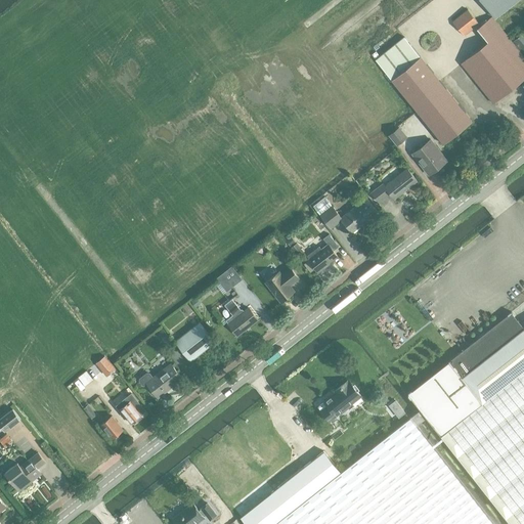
[(480,0),(494,17),(517,0),(480,0)]
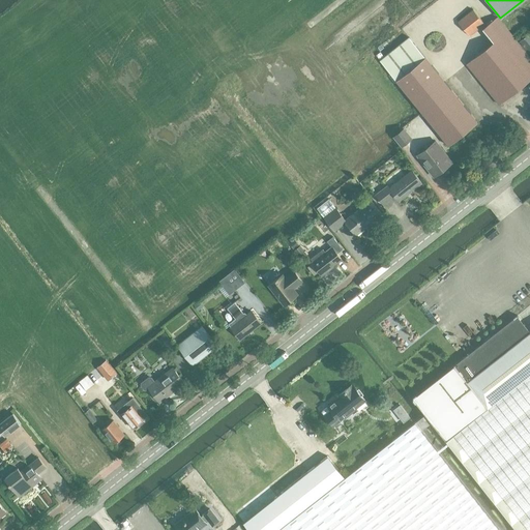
[(470,36),(484,24),(473,9),(458,21),(470,36)]
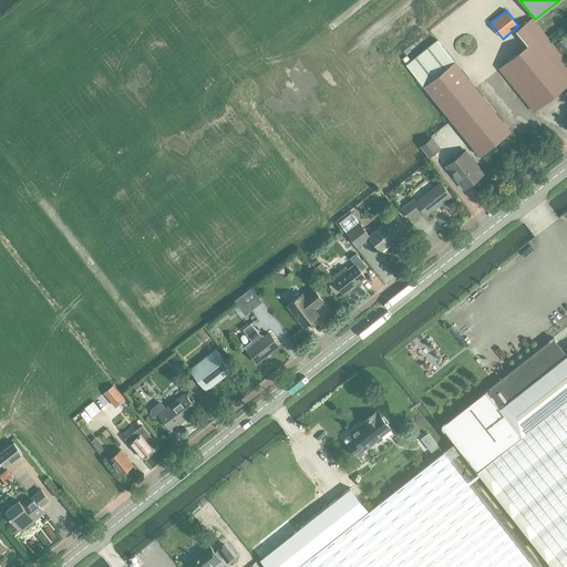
[(528,44),(500,68),(534,111),(566,84),(566,61),(532,18),(516,30),(528,44)]
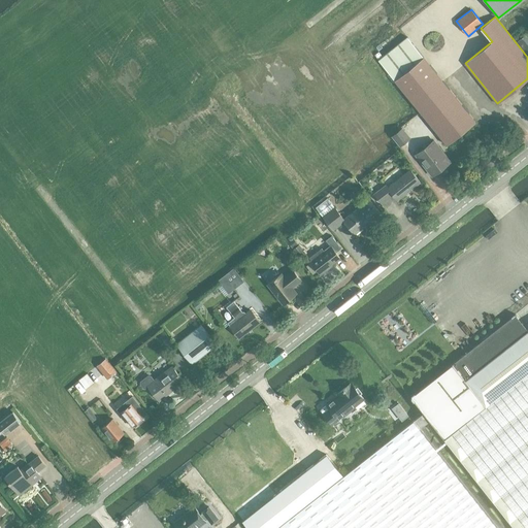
[(527,38),(525,35),(518,40),(527,54),(527,38)]
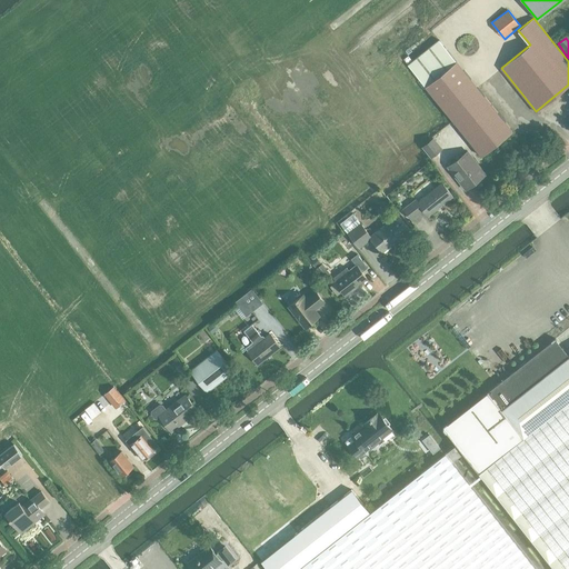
[(512,130),(457,61),(439,40),(408,65),(425,87),(481,156),(512,130)]
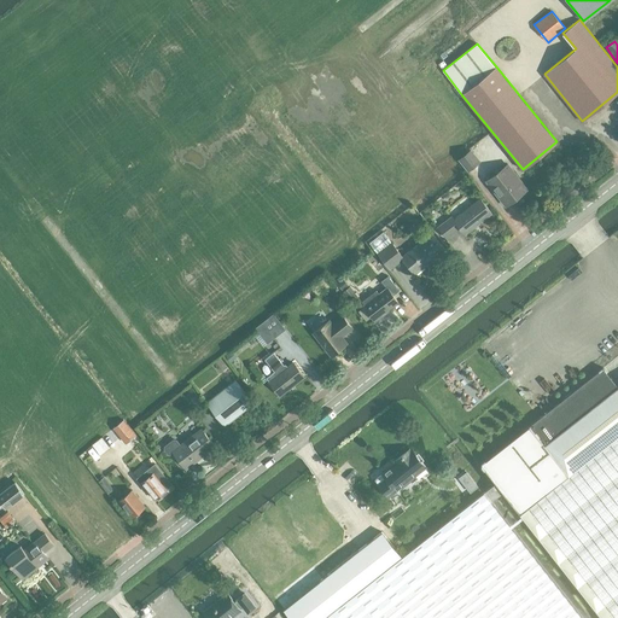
[(482,161),(472,150),(471,149),(458,159),(468,172),(482,161)]
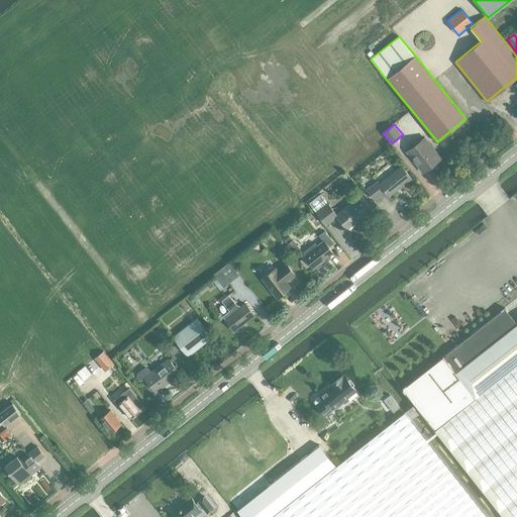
[(424,136),(406,150),(423,173),(441,158),(424,136)]
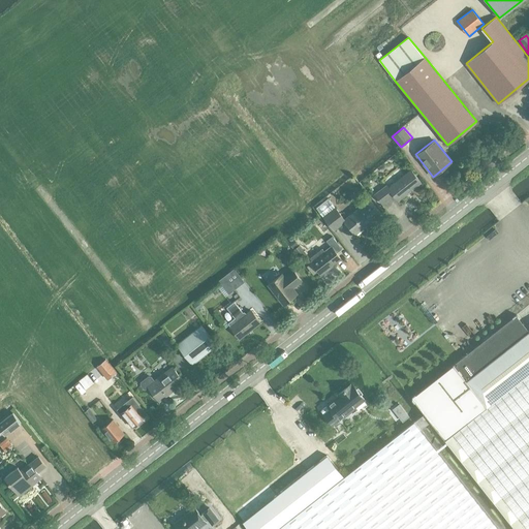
[(375,195),(378,199),(382,205),(394,195),(398,201),(422,183),(411,170),(389,188),(386,186),(375,195)]
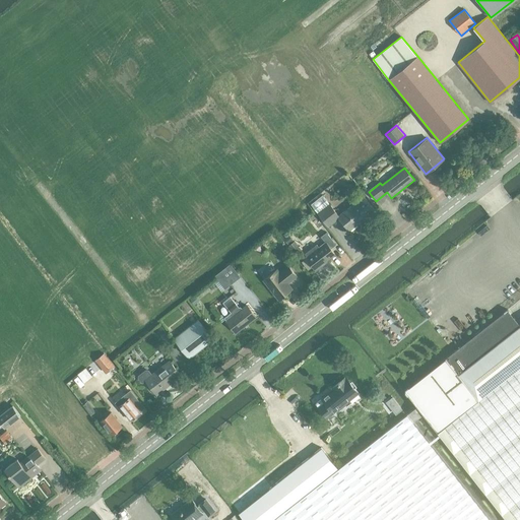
[(375,210),(365,196),(339,215),(329,203),(318,212),(328,226),(339,217),(349,230),(375,210)]
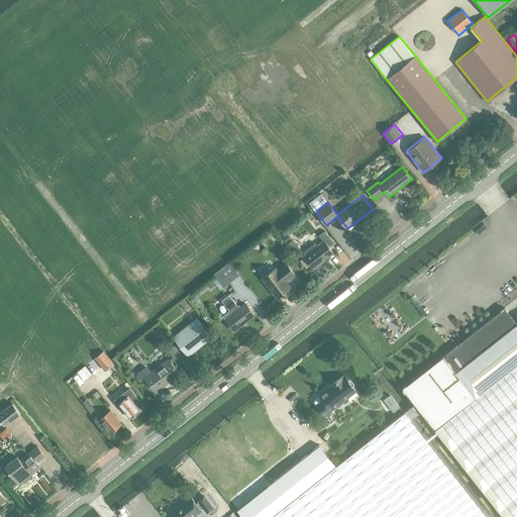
[(314,242),(303,251),(305,255),(314,269),(325,261),(324,260),(333,252),(329,246),(324,241),(330,236),(325,230),(319,235),(323,240),(316,245),(314,242)]
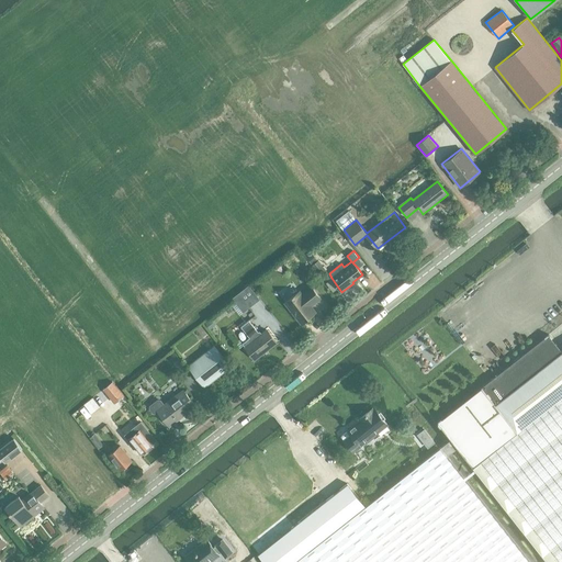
[(295,251),(282,261),(288,268),(301,258),(295,251)]
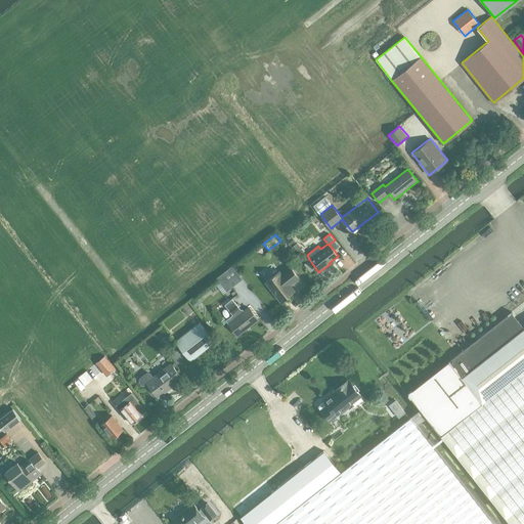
[(291,236),(286,241),(290,246),(295,242),(291,236)]
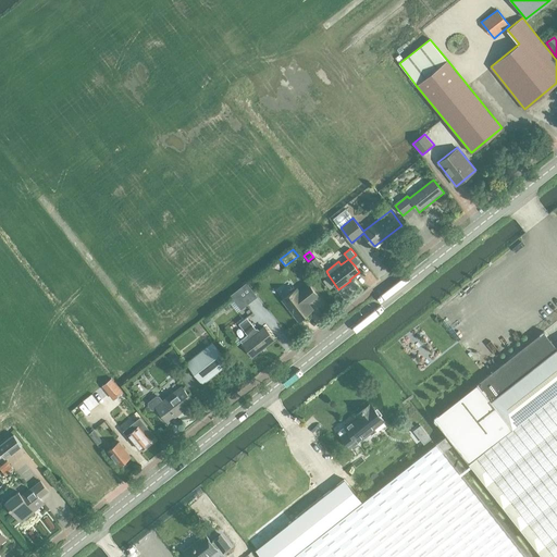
[(314,258),(309,262),(319,275),(324,270),(314,258)]
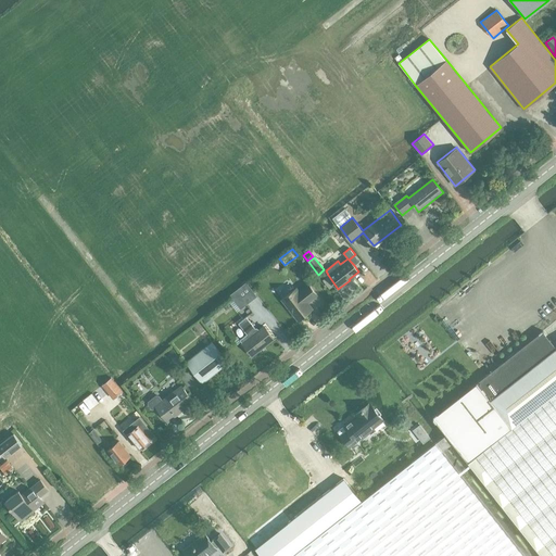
[(243,301),(254,292),(247,281),(229,294),(240,308),(245,304),(243,301)]
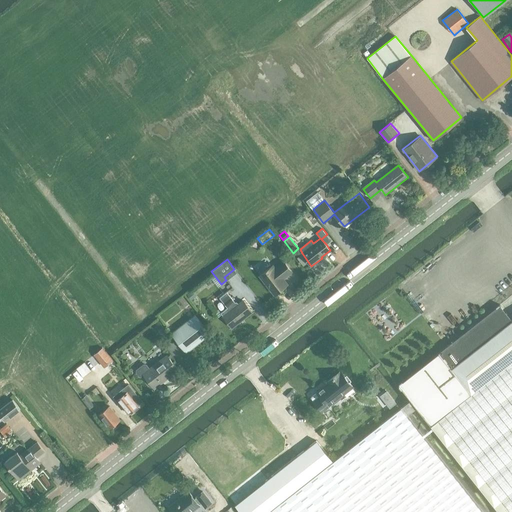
[(260,275),(274,294),(287,284),(282,277),(285,275),(286,276),(292,271),(284,261),(275,268),(273,265),(260,275)]
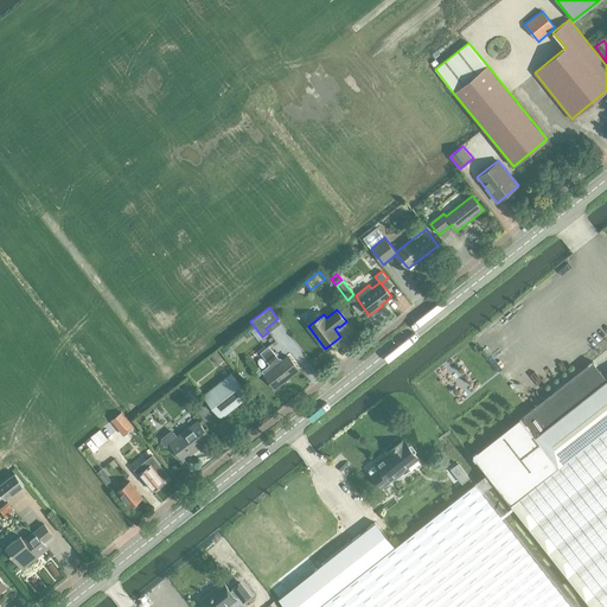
[(228,344),(222,349),(227,355),(232,350),(228,344)]
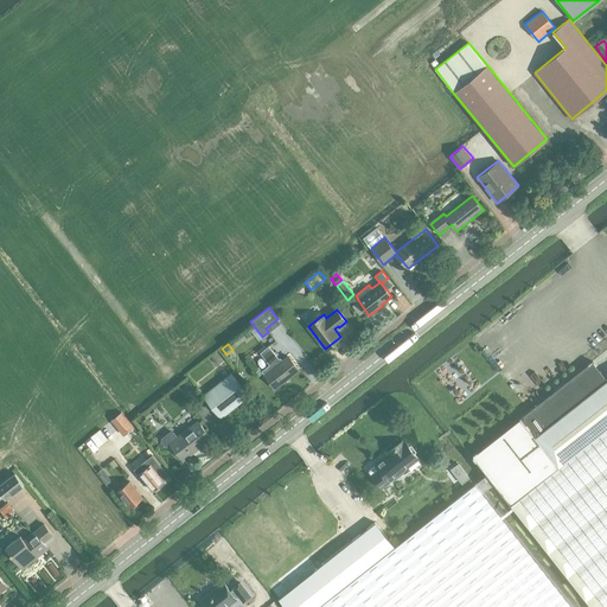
[(262,371),(264,374),(275,388),(299,370),(288,356),(282,359),(280,357),(279,358),(269,346),(260,352),(269,365),(262,371)]
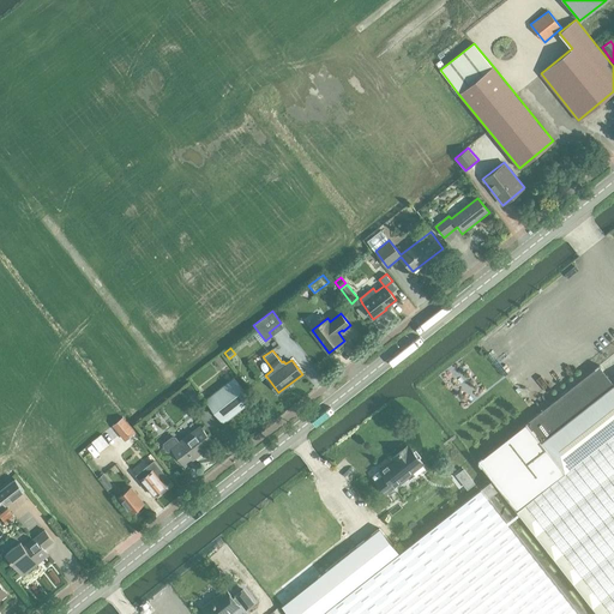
[(541,441),(613,384),(599,365),(525,422),(541,441)]
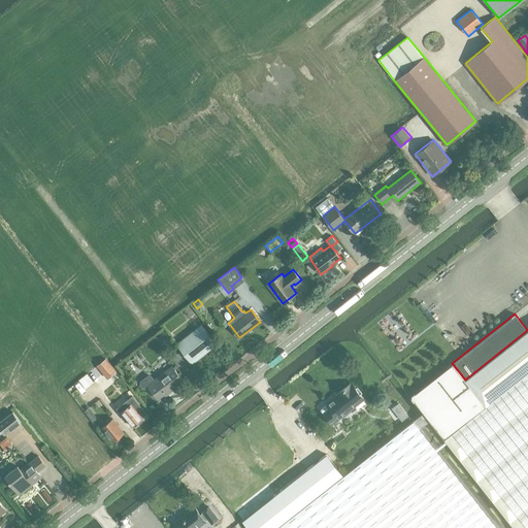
[(200,324),(176,343),(193,363),(217,344),(200,324)]
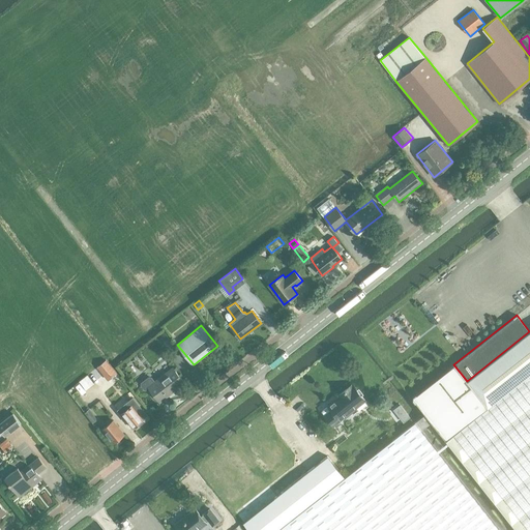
[(529,529),(529,330),(529,331),(467,381),(453,364),(412,398),(516,529),(529,529)]
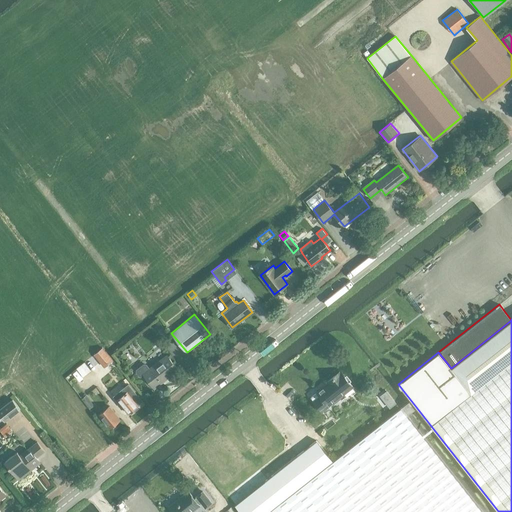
[(102,348),(94,354),(101,362),(104,366),(112,360),(109,355),(102,348)]
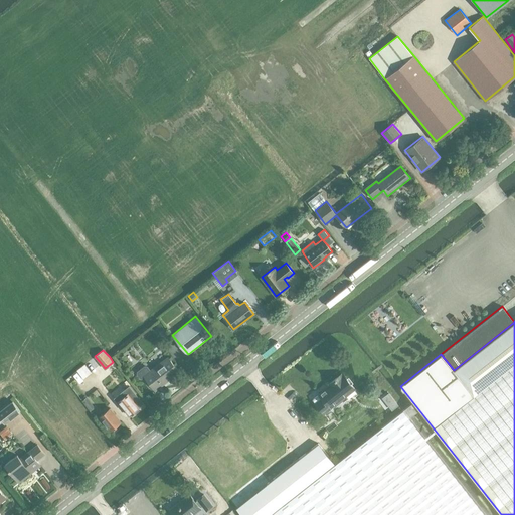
[(168,356),(149,370),(146,367),(144,367),(137,372),(137,374),(140,379),(142,379),(145,377),(155,390),(180,372),(168,356)]
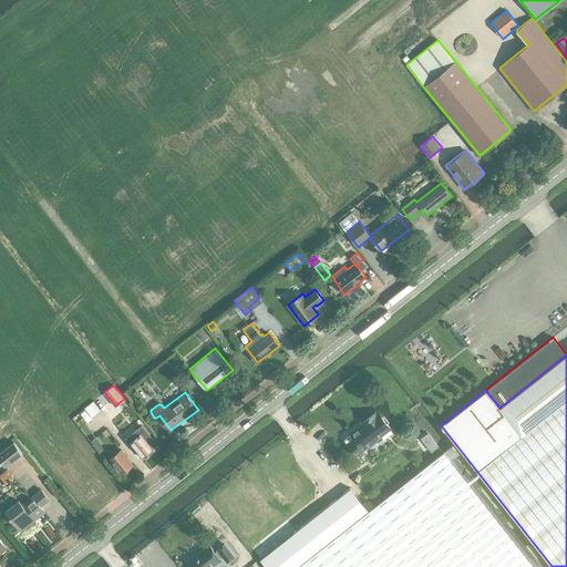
[(89,404),(84,408),(92,418),(96,413),(101,410),(94,401),(89,404)]
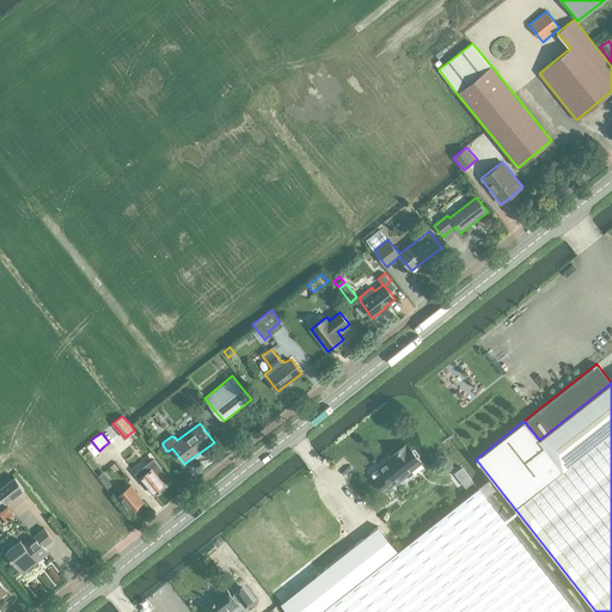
[(408,444),(407,445),(405,444),(391,454),(392,457),(379,467),(383,472),(374,478),(384,490),(397,481),(397,482),(405,475),(405,473),(421,460),(408,444)]
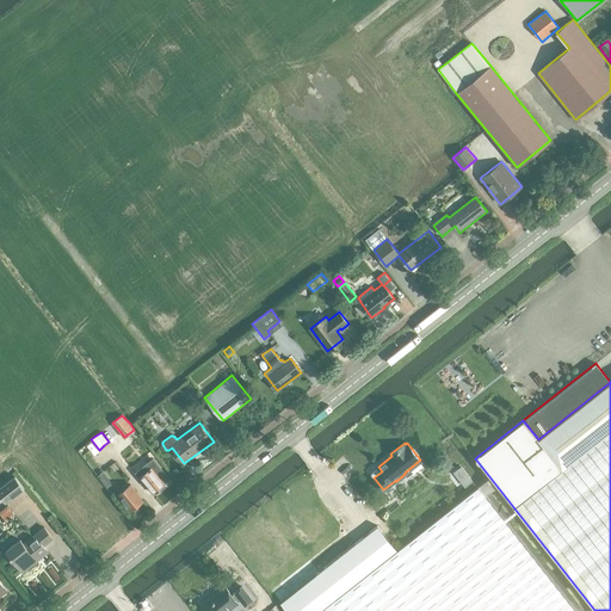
[(153,458),(136,473),(153,493),(155,491),(156,493),(164,487),(162,485),(165,482),(164,481),(168,477),(153,458)]
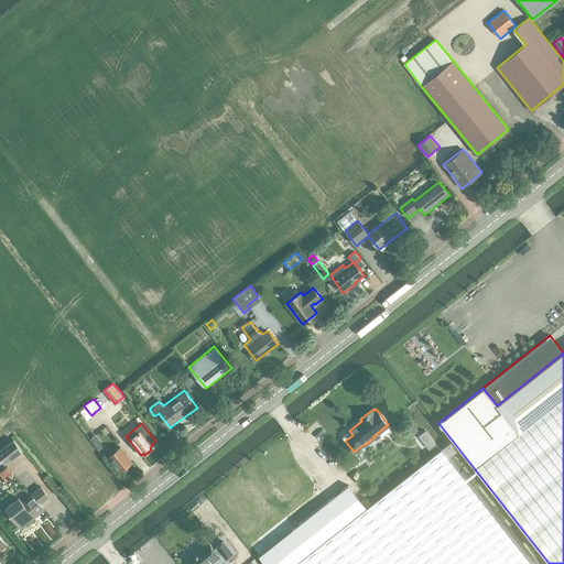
[(95,436),(90,440),(99,449),(104,446),(95,436)]
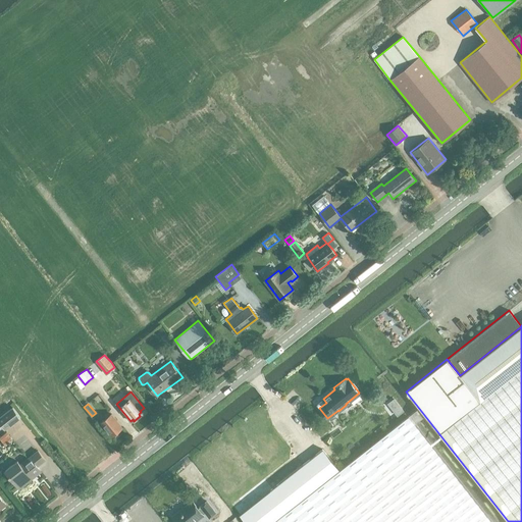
[(0,421),(5,428),(21,415),(13,406),(0,416),(0,421)]
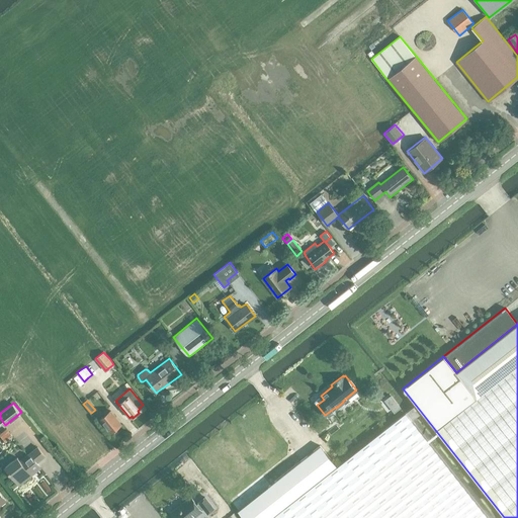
[(110,410),(99,419),(111,433),(121,424),(110,410)]
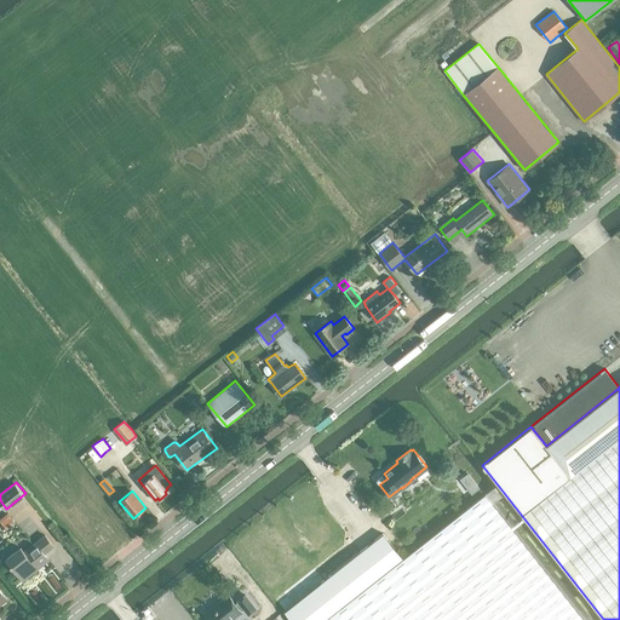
[(340,606),(321,619),(585,619),(484,492),(402,557),(383,533),(368,544),(321,581),(340,606)]
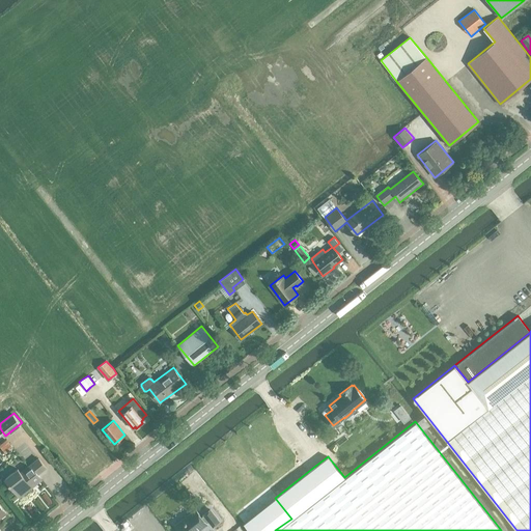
[(37,474),(46,468),(38,458),(21,472),(18,469),(5,479),(20,497),(42,479),(37,474)]
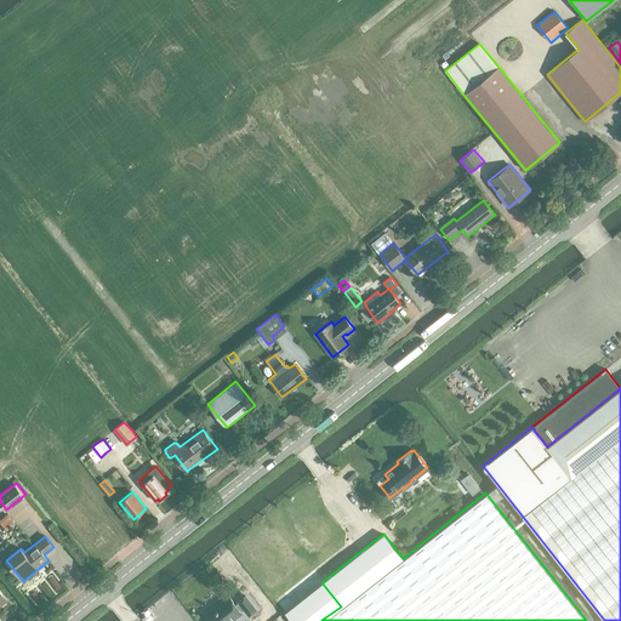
[(205,613),(210,620),(229,620),(241,611),(244,609),(249,614),(256,608),(245,594),(238,600),(238,602),(235,604),(228,594),(205,613)]
